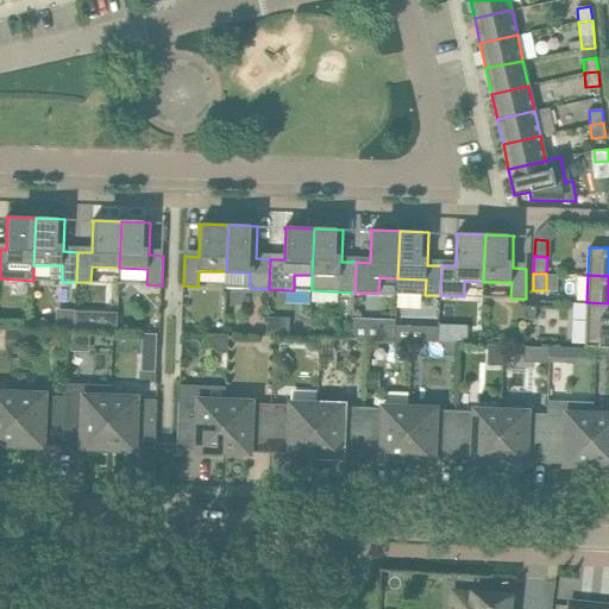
[(608,303),(586,302),(585,346),(608,347),(608,303)]
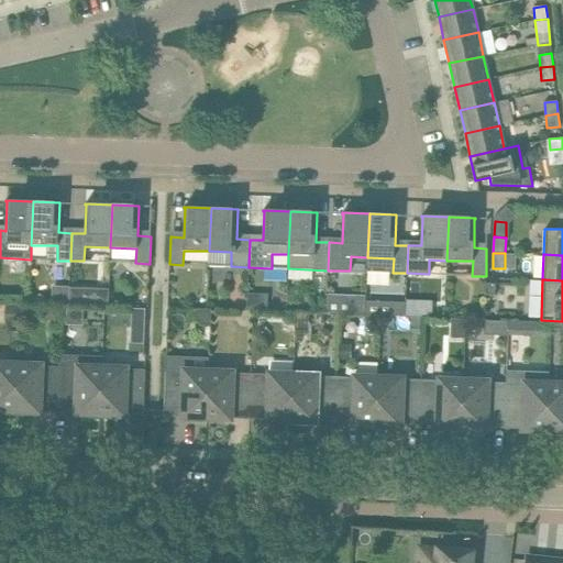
[(486,285),(486,296),(495,296),(495,285),(486,285)]
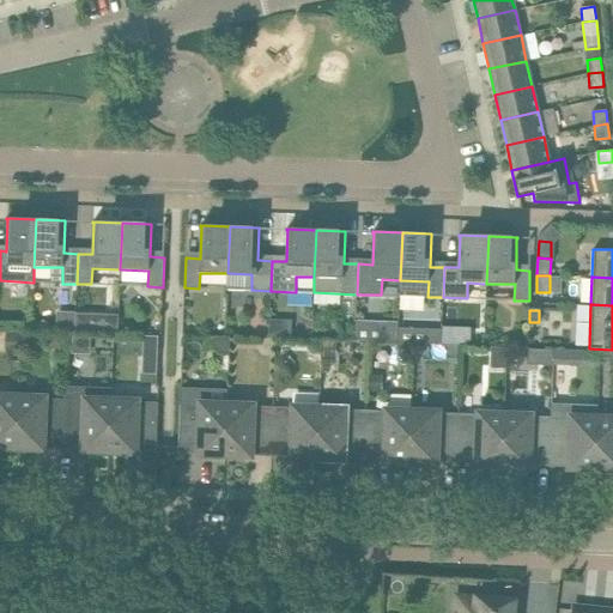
[(77,313),(76,329),(90,331),(91,314),(77,313)]
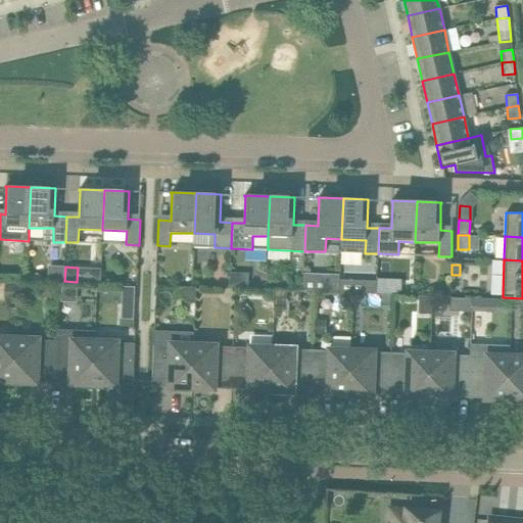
[(50,268),(50,278),(60,279),(60,269),(50,268)]
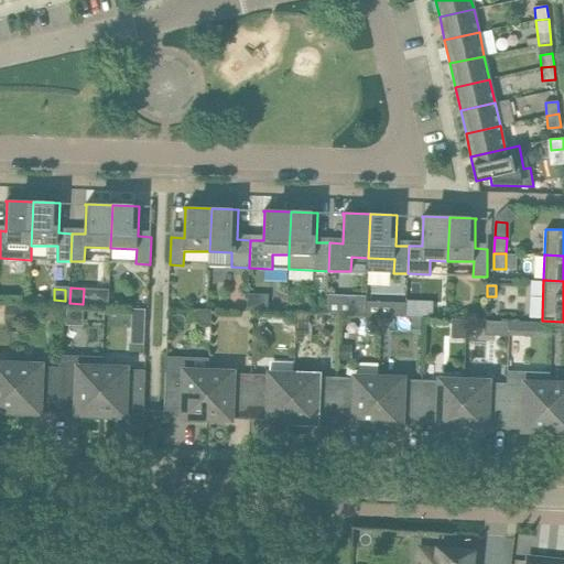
[(349,295),(349,314),(364,315),(365,296),(349,295)]
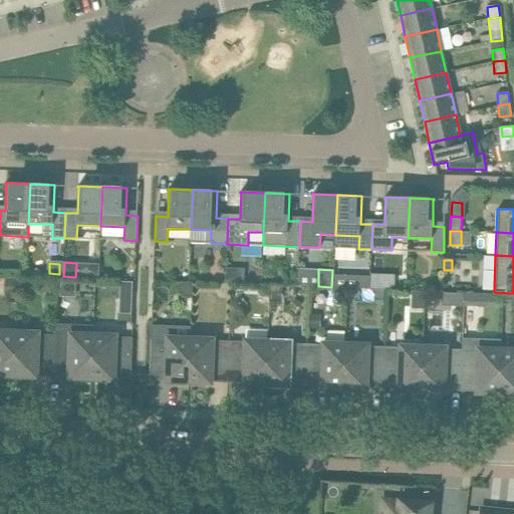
[(357,275),(357,288),(370,288),(370,276),(357,275)]
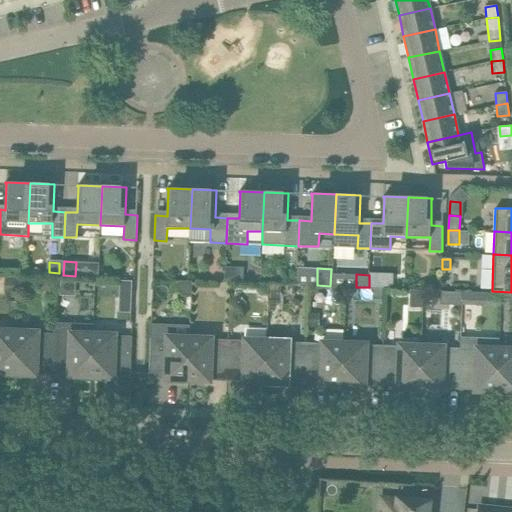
[(47,275),(42,284),(50,289),(55,280),(47,275)]
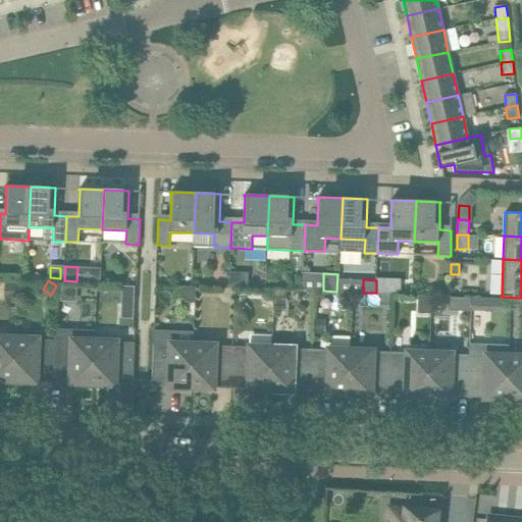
[(378,280),(378,291),(388,292),(389,280),(378,280)]
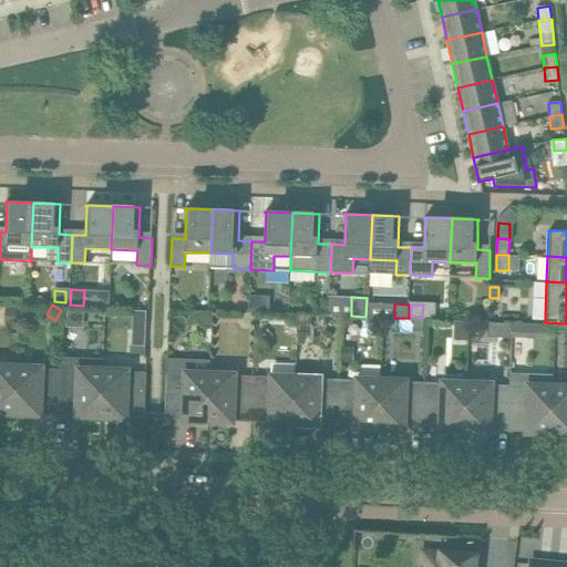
[(8,306),(7,323),(18,325),(19,307),(8,306)]
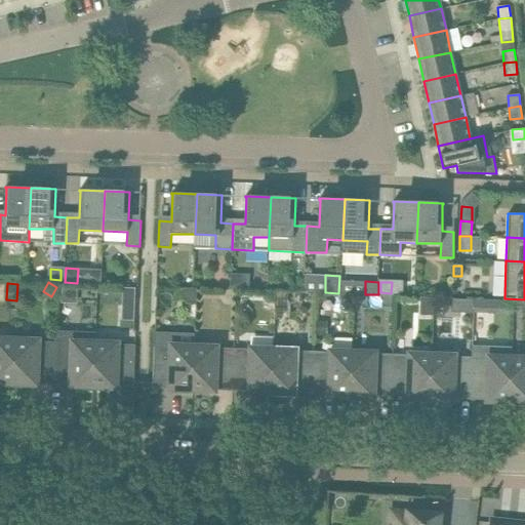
[(27,295),(31,292),(31,286),(21,285),(21,295),(27,295)]
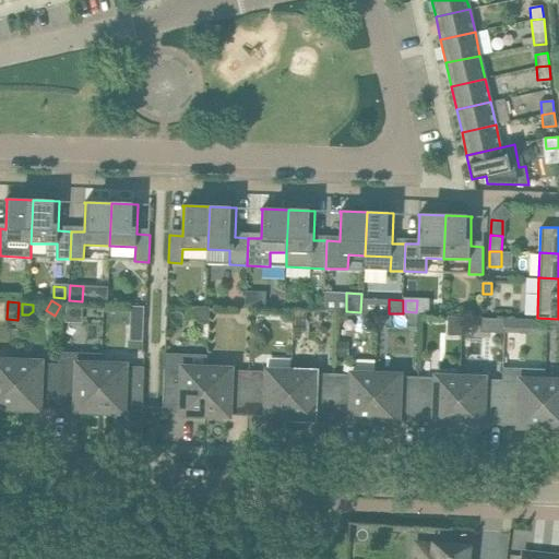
[(210,307),(194,306),(193,316),(200,322),(209,322),(210,307)]
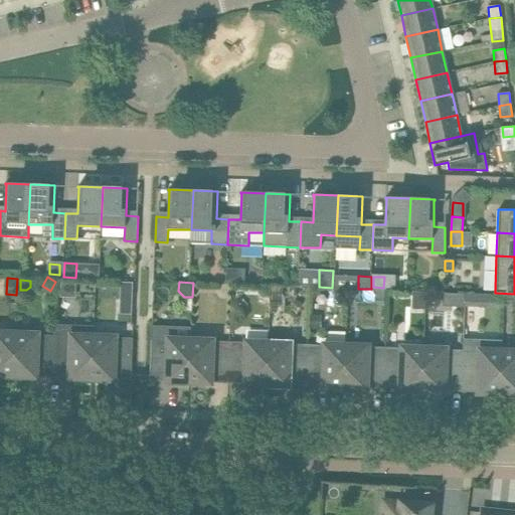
[(121,283),(120,295),(132,295),(133,283),(121,283)]
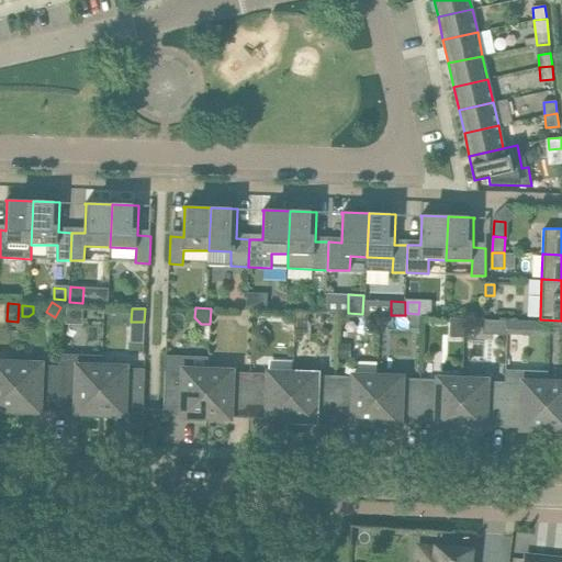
[(294,308),(294,324),(306,324),(306,308),(294,308)]
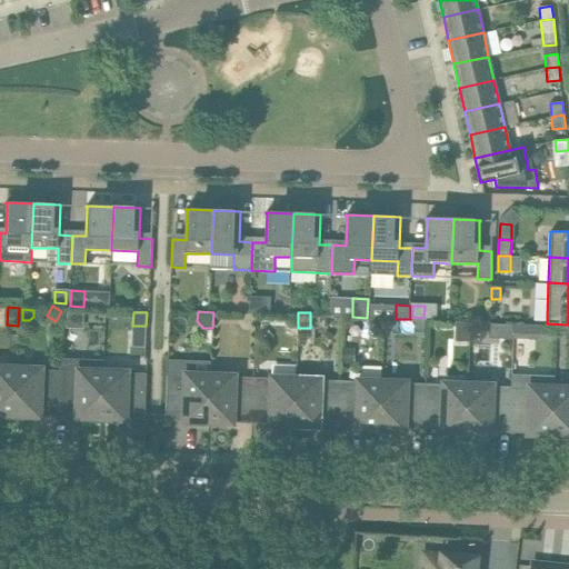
[(289,330),(296,331),(297,319),(285,319),(285,326),(289,330)]
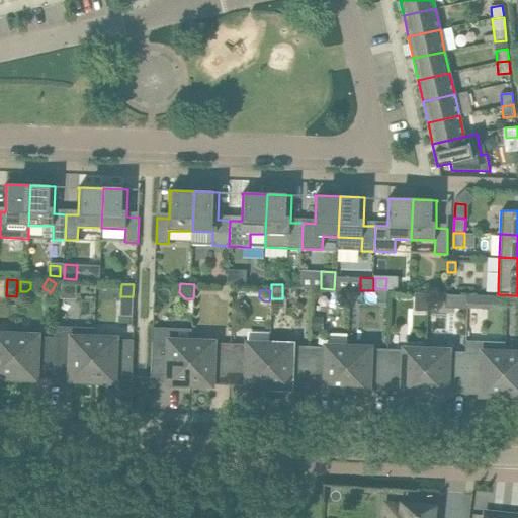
[(467,307),(506,308),(507,296),(467,294),(467,307)]
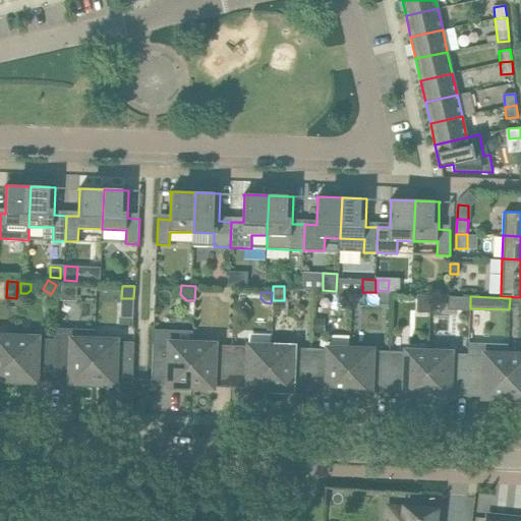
[(467,308),(468,298),(457,297),(457,304),(461,308),(467,308)]
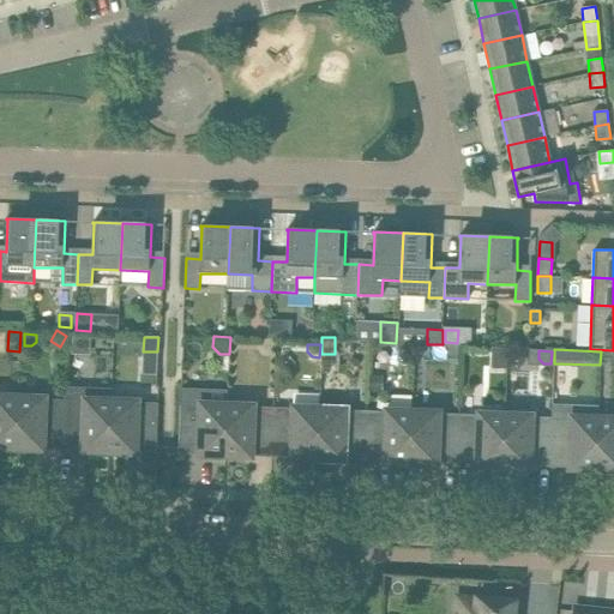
[(371,374),(369,391),(381,391),(383,374),(371,374)]
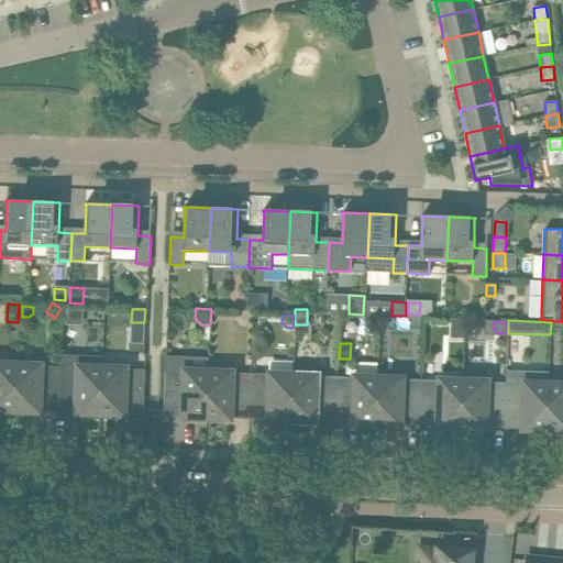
[(0,410),(15,411),(18,364),(0,363),(0,410)]
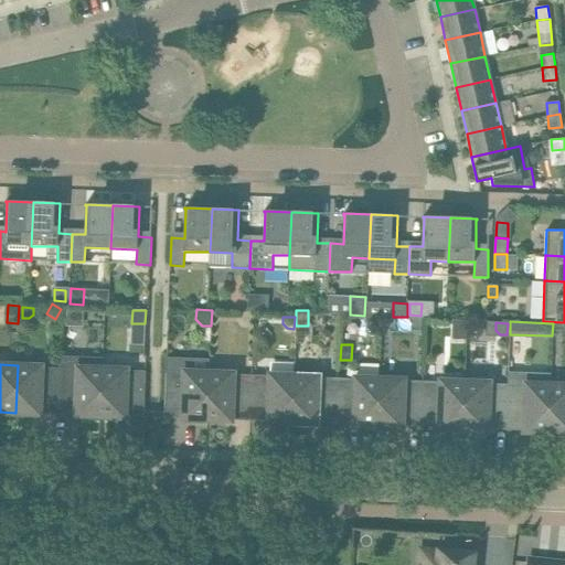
[(18,365),(16,413),(41,414),(41,413),(40,413),(40,407),(59,408),(60,368),(43,368),(43,366),(18,365)]
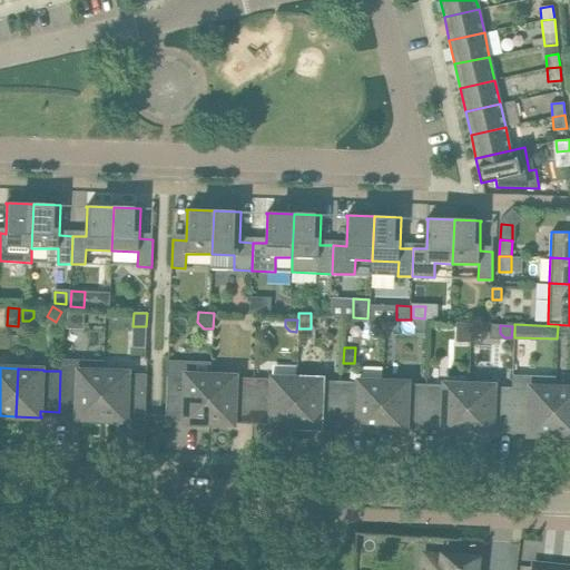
[(78,372),(60,371),(59,412),(78,412),(77,418),(76,418),(76,419),(101,420),(104,371),(78,371),(78,372)]
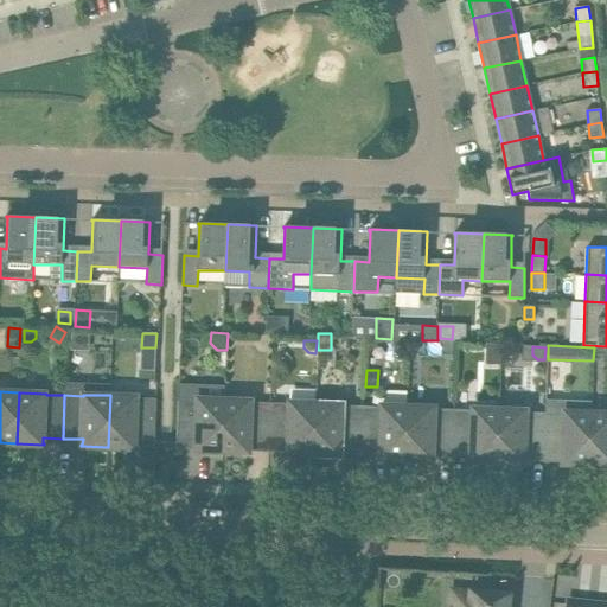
[(138,396),(110,395),(108,447),(135,448),(135,447),(134,447),(135,441),(155,442),(157,398),(138,397),(138,396)]
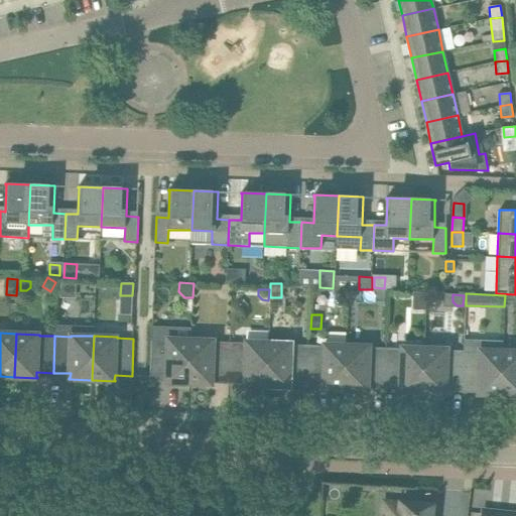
[(464,351),(463,387),(480,388),(479,393),(478,393),(478,394),(501,395),(503,351),(503,341),(501,339),(485,338),(483,341),(482,350),(480,350),(480,351),(464,351)]
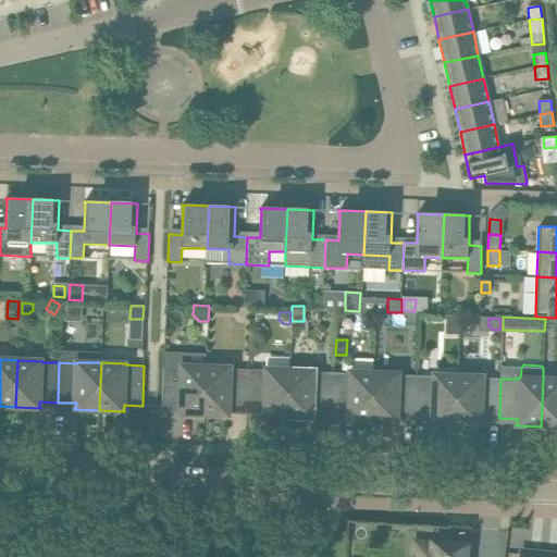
[(205,415),(207,367),(181,366),(181,367),(163,367),(162,406),(181,407),(181,412),(180,412),(180,413),(205,415)]
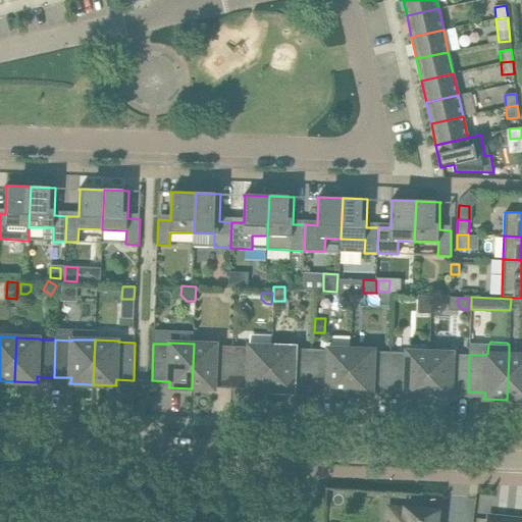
[(194,344),(192,388),(215,389),(215,387),(214,387),(214,382),(231,383),(232,346),(217,346),(217,345),(194,344)]
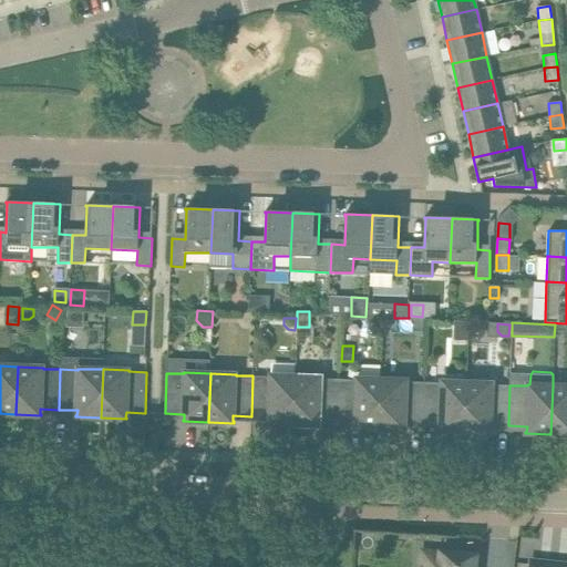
[(270,377),(253,375),(251,416),(269,418),(269,422),(268,422),(268,424),(294,425),(296,377),(270,375),(270,377)]
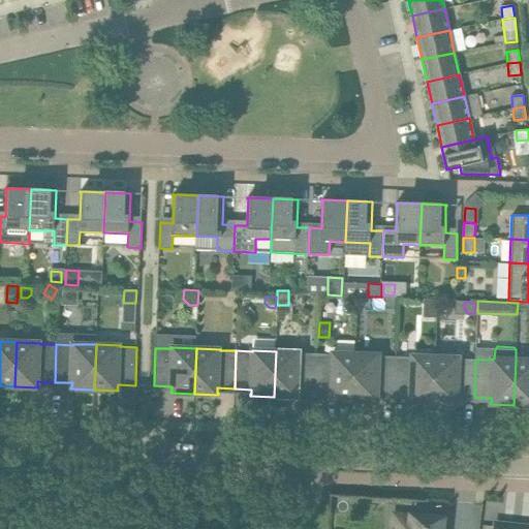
[(300,352),(276,351),(274,397),(298,397),(298,396),(297,396),(297,391),(314,392),(315,353),(300,353),(300,352)]
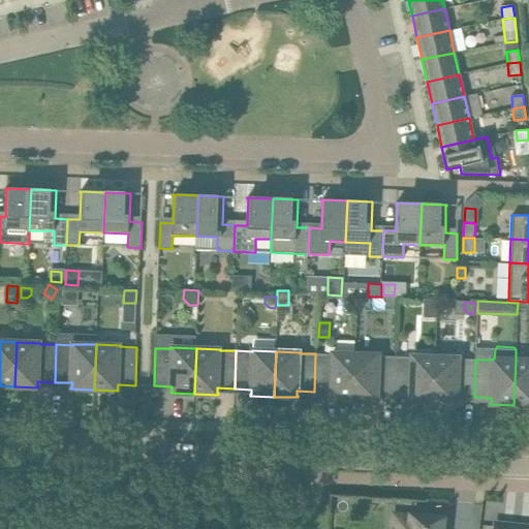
[(315,353),(314,392),(332,392),(332,397),(331,397),(330,398),(354,399),(355,354),(332,353),(332,354),(315,353)]
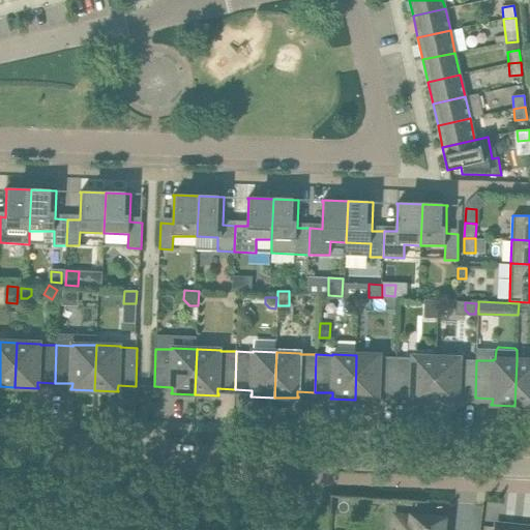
[(356,355),(355,400),(379,401),(379,400),(378,400),(378,394),(394,395),(396,357),(380,356),(380,355),(356,355)]
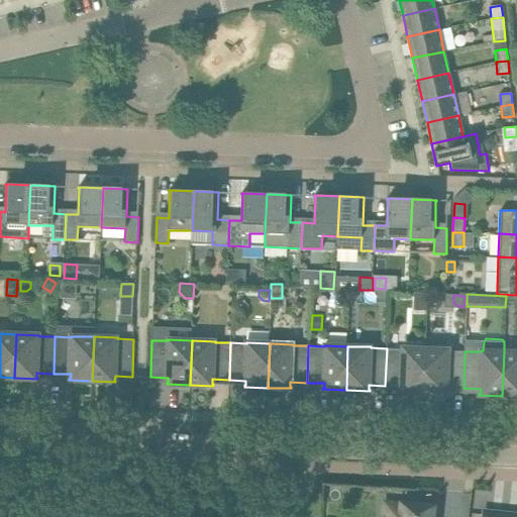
[(387,348),(385,386),(402,386),(402,391),(401,391),(401,392),(424,393),(425,348),(402,347),(402,349),(387,348)]
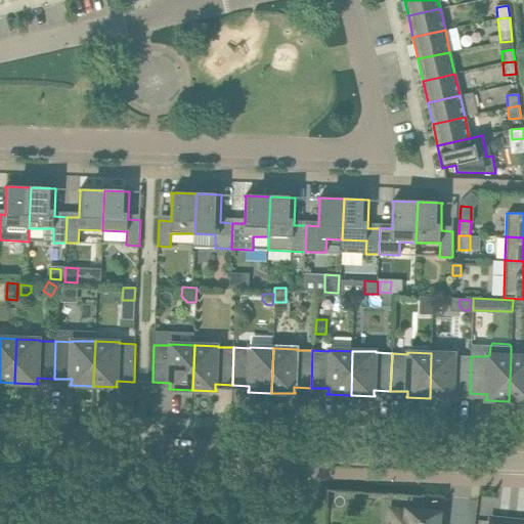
[(431,353),(430,398),(453,399),(453,398),(452,398),(452,393),(470,393),(471,356),(454,355),(455,354),(431,353)]
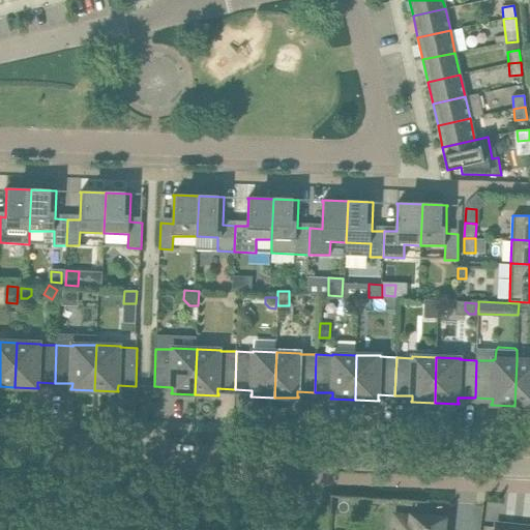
[(529,360),(517,360),(514,406),(529,406),(529,360)]
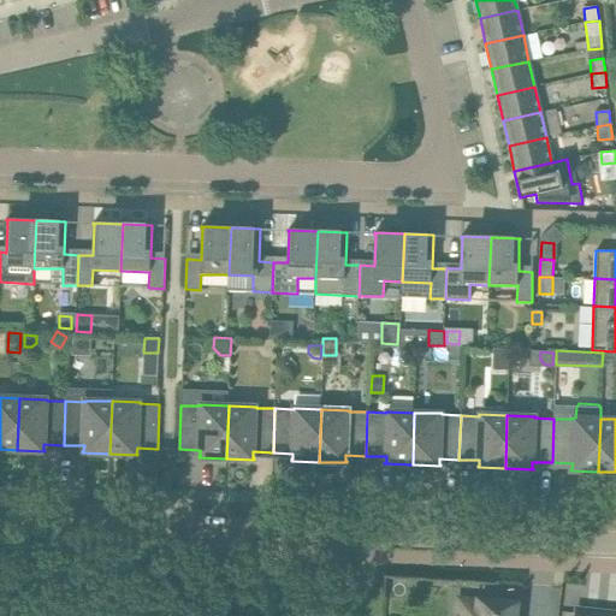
[(516,615),(519,602),(478,598),(478,600),(458,598),(456,615),(516,615)]
